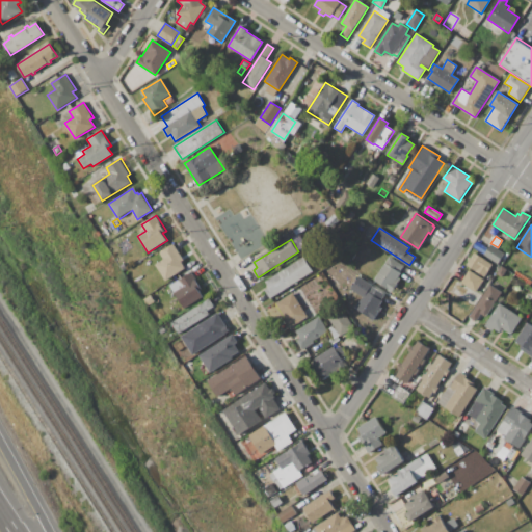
[(488,248),(490,245),(504,254),(498,264),(484,256),(485,254),(474,246),(477,241),(488,248)]
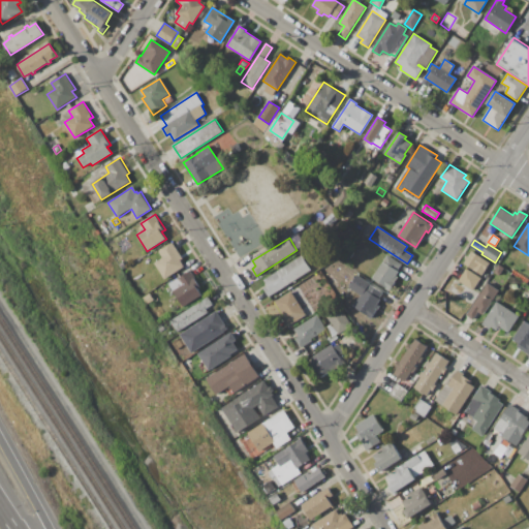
[(159,251),(174,242),(183,257),(180,259),(184,266),(164,278),(155,262),(162,257),(159,251)]
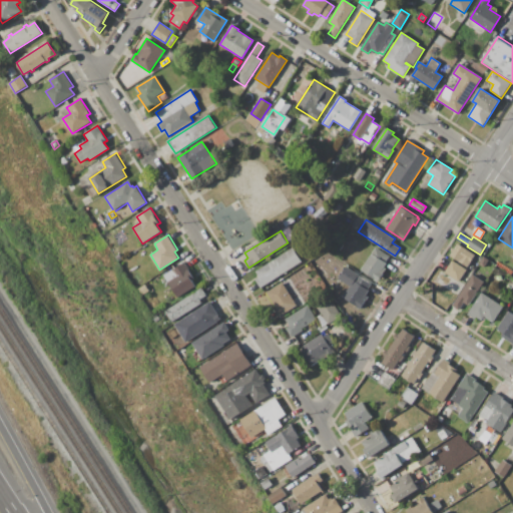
[(458,244),(476,255),(467,269),(450,258),(458,244)]
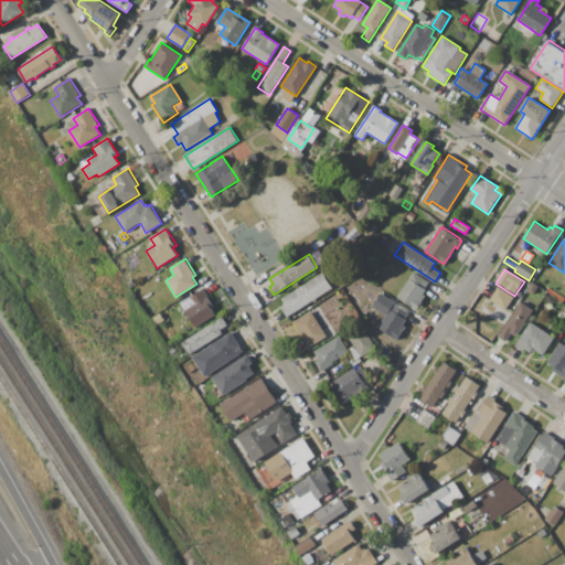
[(429,281),(425,288),(426,289),(423,295),(424,296),(416,309),(397,297),(414,272),(429,281)]
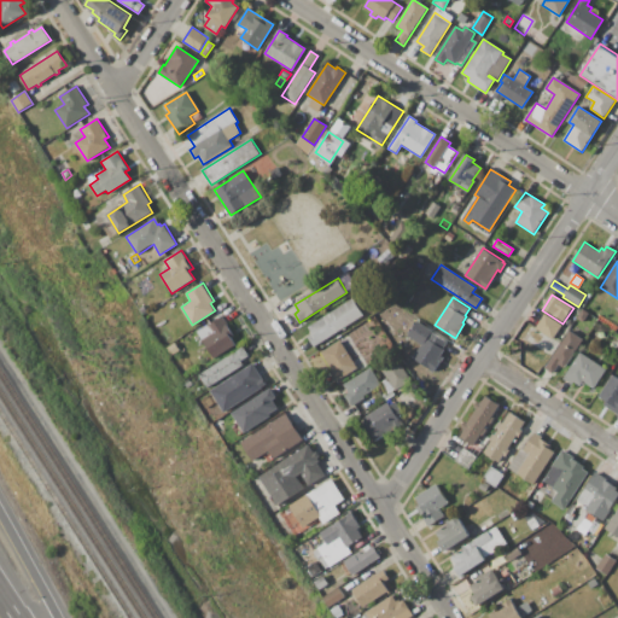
[(365,314),(314,345),(309,337),(314,333),(309,327),(355,298),(365,314)]
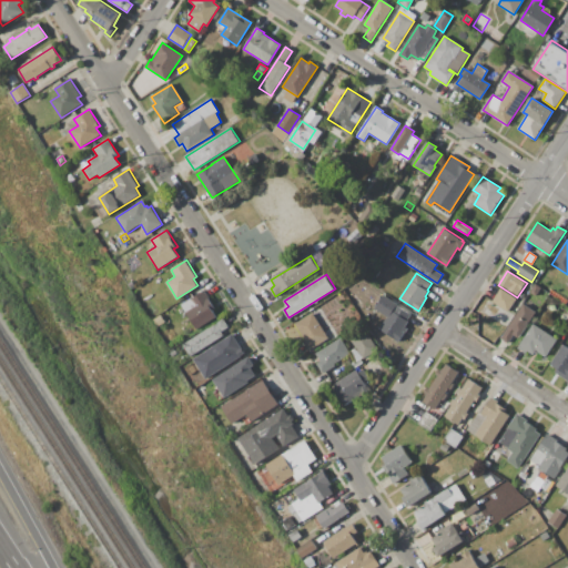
[(373,288),(384,295),(383,296),(387,298),(382,307),(366,298),(373,288)]
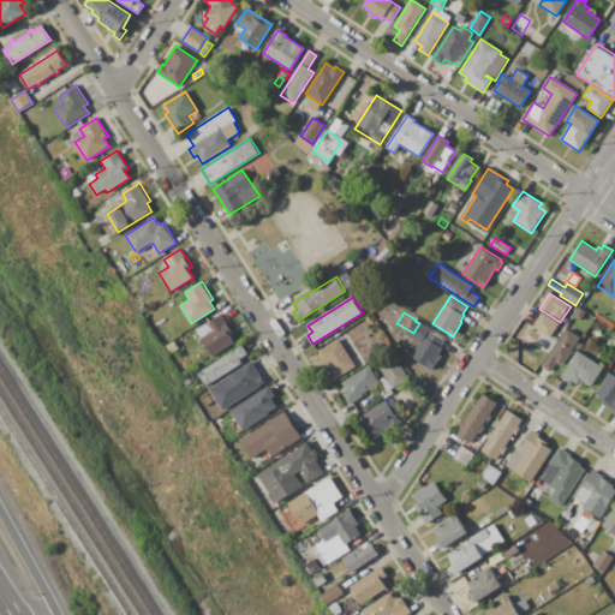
[(559,324),(550,338),(532,327),(542,312),(559,324)]
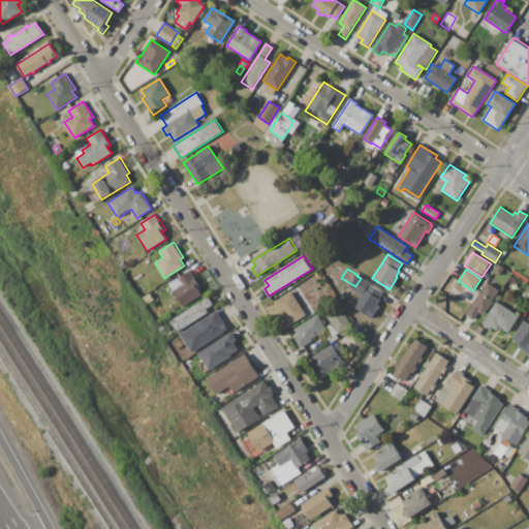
[(169,284),(190,271),(201,287),(198,289),(201,294),(183,306),(169,284)]
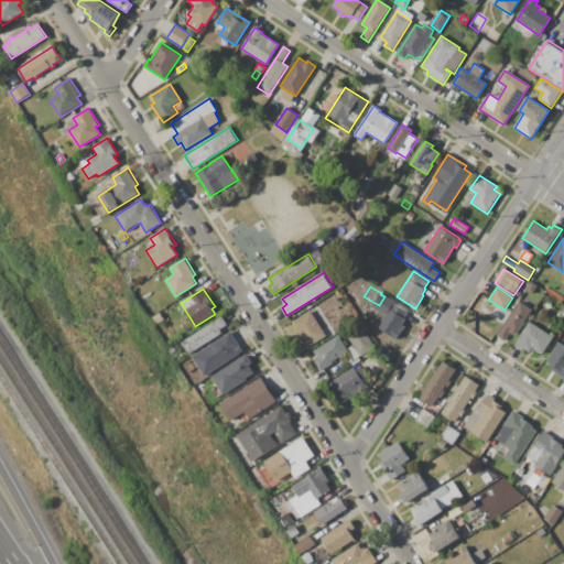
[(533,310),(519,332),(518,331),(514,336),(510,333),(505,340),(498,336),(520,302),(533,310)]
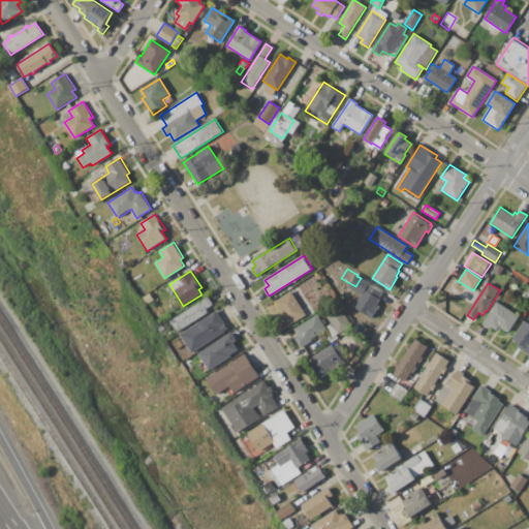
[(354,307),(369,284),(382,292),(379,298),(381,299),(377,305),(380,307),(373,318),(354,307)]
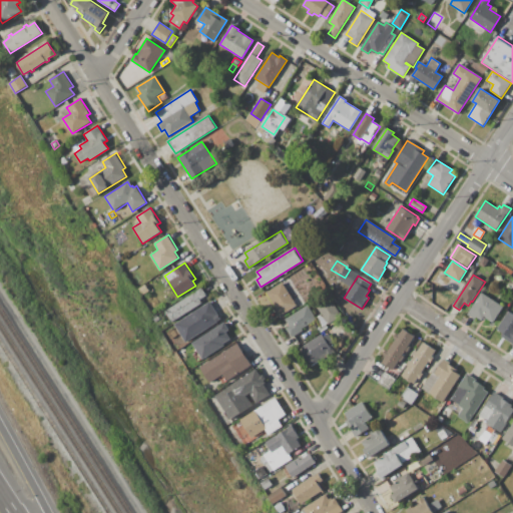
[(280,317),(275,308),(278,307),(269,292),(283,283),(298,306),(280,317)]
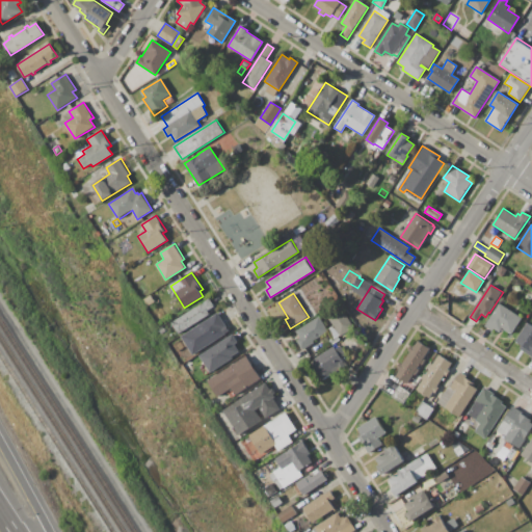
[(173,323),(210,299),(214,307),(208,311),(210,314),(179,334),(173,323)]
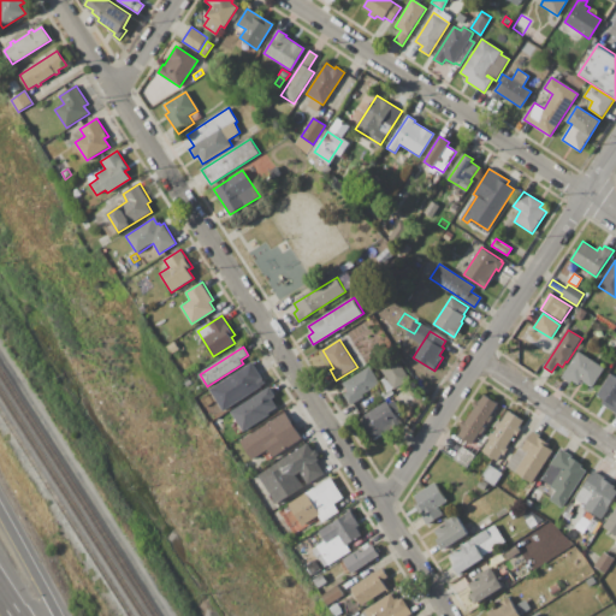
[(573,380),(570,383),(562,377),(579,351),(604,368),(592,386),(581,379),(579,384),(573,380)]
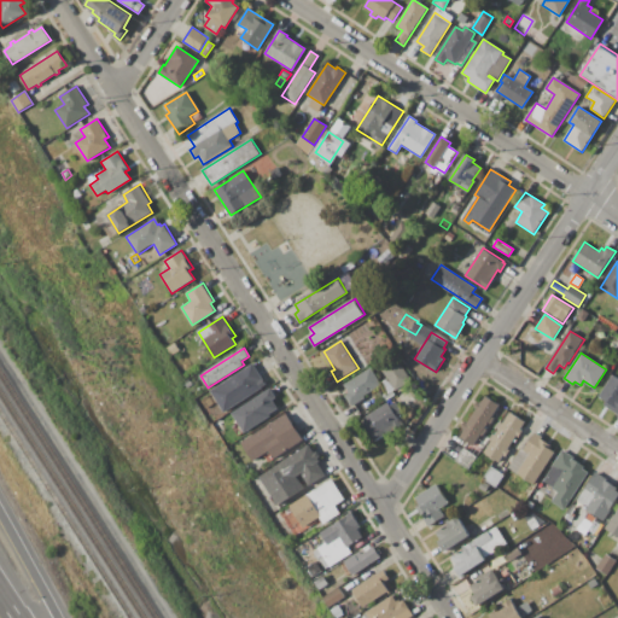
[(382,382),(388,378),(382,368),(398,359),(412,380),(396,390),(395,389),(389,394),(382,382)]
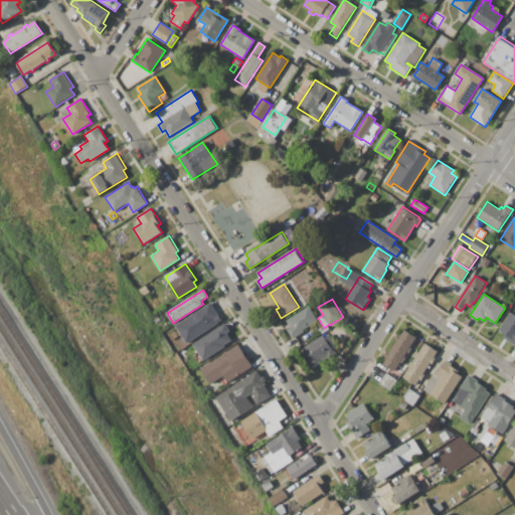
[(175,326),(211,304),(218,316),(215,318),(218,322),(186,343),(175,326)]
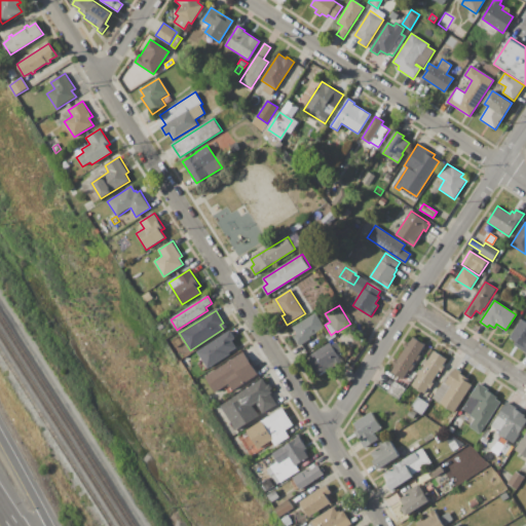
[(294,328),(315,313),(325,327),(309,336),(311,338),(299,345),(294,336),(297,334),(294,328)]
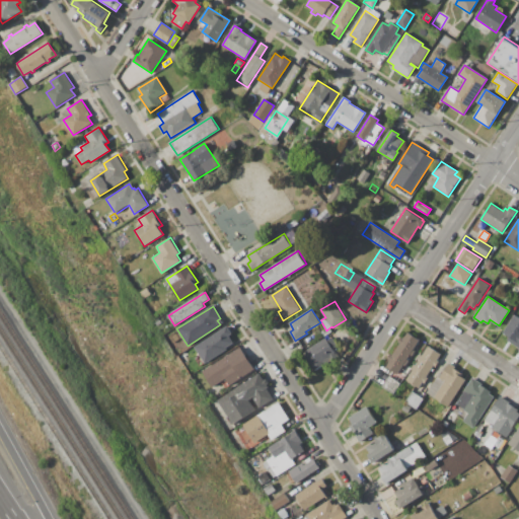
[(518,347),(508,340),(510,338),(503,334),(514,315),(518,318),(518,347)]
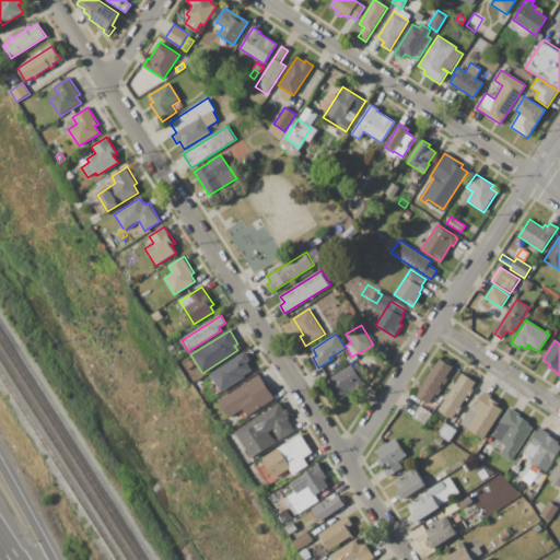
[(251,360),(247,363),(252,370),(244,375),(245,377),(221,392),(210,374),(245,352),(251,360)]
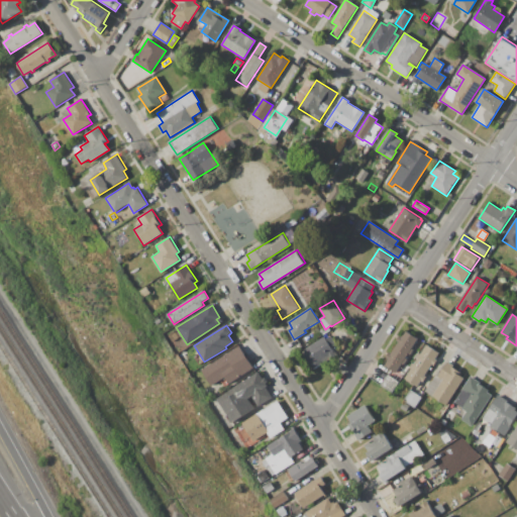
[(407,359),(404,364),(402,363),(396,373),(384,365),(388,359),(386,357),(389,352),(391,354),(399,342),(397,341),(400,335),(402,337),(406,331),(418,338),(411,348),(414,349),(411,354),(408,352),(405,357),(407,359)]
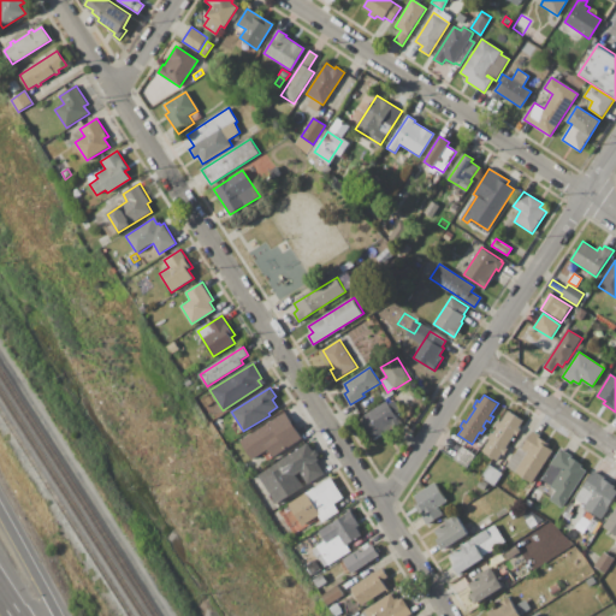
[(388,401),(401,422),(378,437),(365,415),(388,401)]
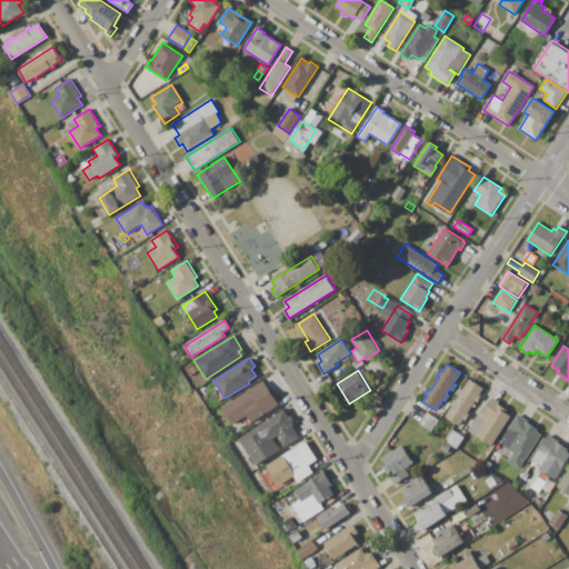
[(453,399),(450,403),(452,406),(446,416),(458,425),(462,419),(463,420),(468,415),(466,413),(475,401),(477,402),(481,397),(479,395),(483,388),(471,379),(463,390),(461,388),(457,393),(460,395),(456,400),(453,399)]
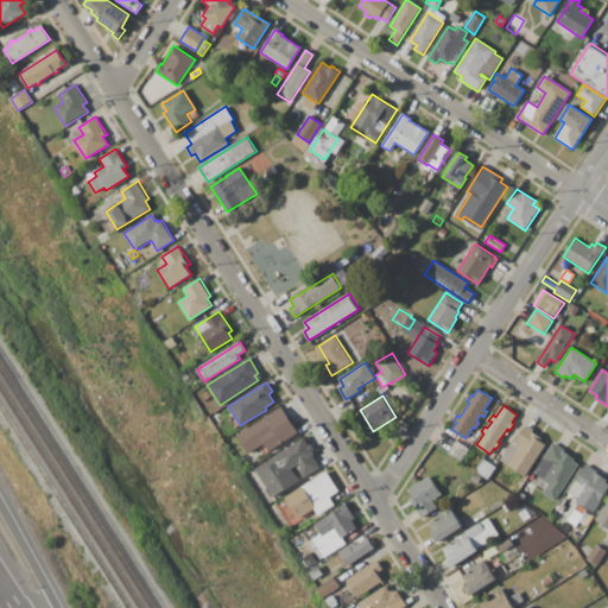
[(282,406),(298,432),(270,450),(265,443),(249,454),(238,435),(282,406)]
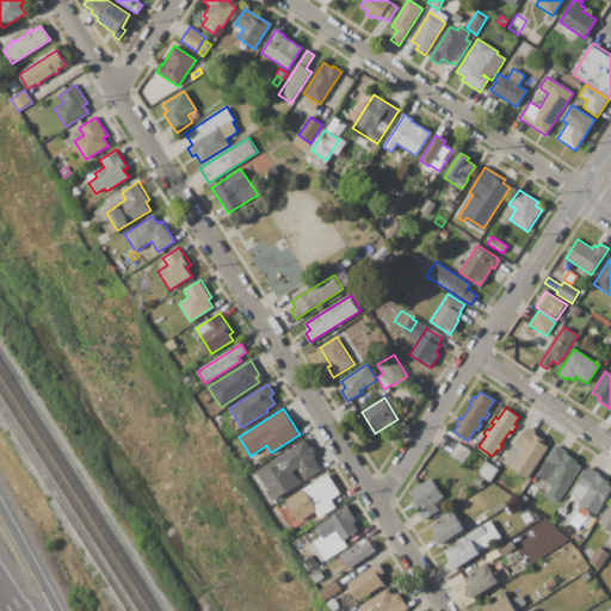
[(222,425),(216,429),(210,419),(216,415),(222,425)]
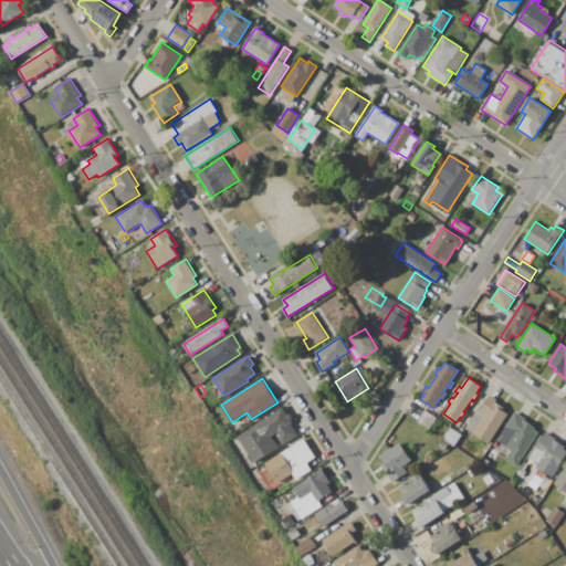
[(217,390),(221,397),(216,400),(211,394),(217,390)]
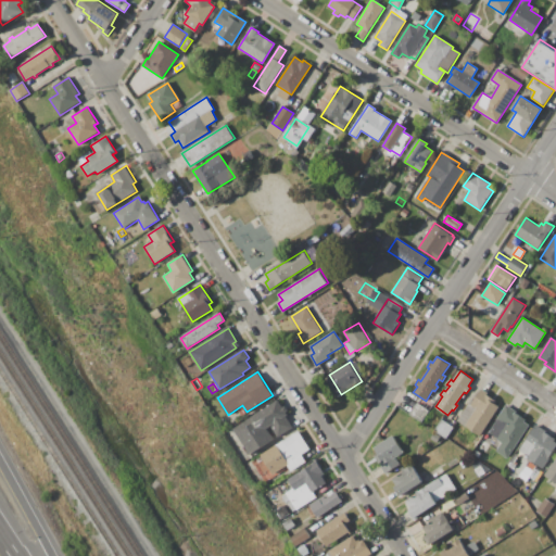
[(496,401),(494,403),(500,406),(493,415),(495,416),(481,436),(457,419),(471,399),(474,401),(482,388),(484,389),(484,388),(489,391),(488,392),(489,393),(488,395),(496,401)]
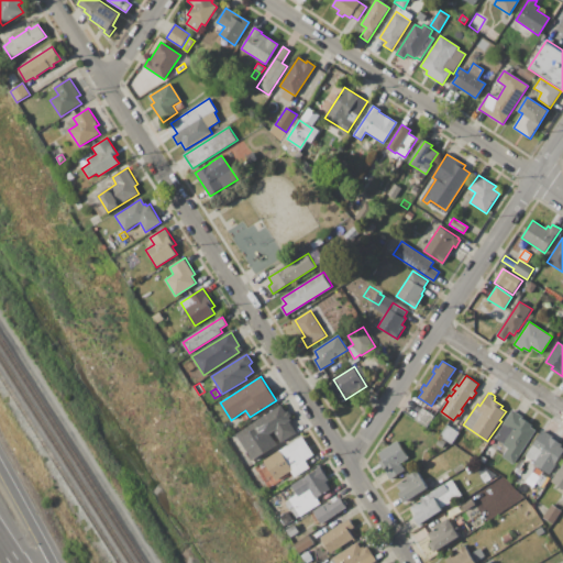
[(442,404),(433,416),(428,412),(437,399),(442,404)]
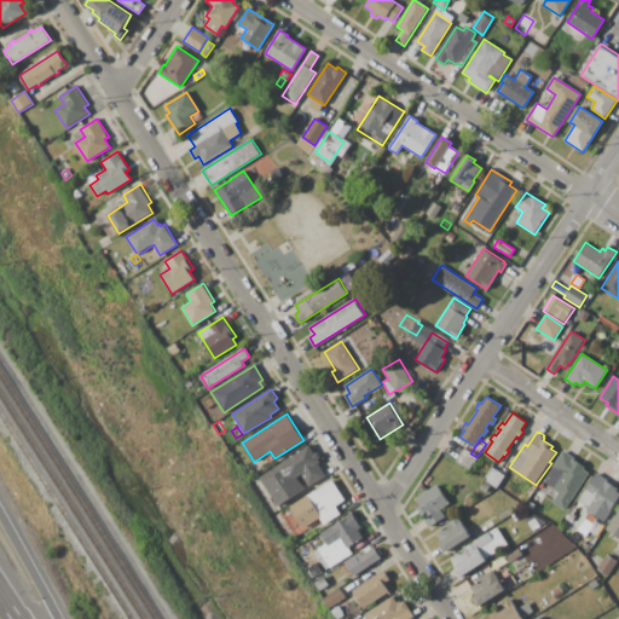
[(314,455),(317,452),(320,458),(318,460),(319,462),(318,463),(327,476),(311,486),(302,473),(298,476),(305,489),(278,505),(260,476),(310,446),(314,455)]
